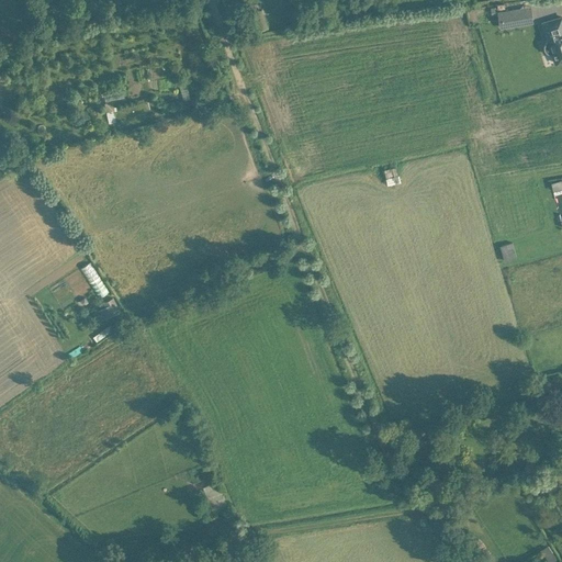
[(325,21),(322,0),(317,0),(312,1),(314,22),(325,21)]
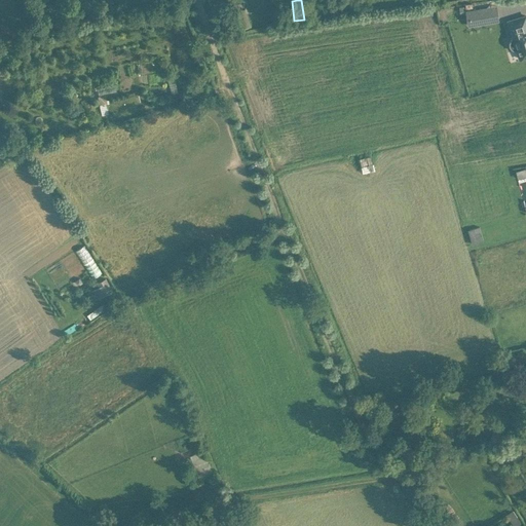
[(521,4),(503,9),(509,27),(506,28),(505,29),(504,31),(504,34),(504,35),(505,36),(508,38),(510,38),(512,38),(517,37),(519,43),(524,41),(525,44),(525,43),(525,17),(525,19),(521,4)]
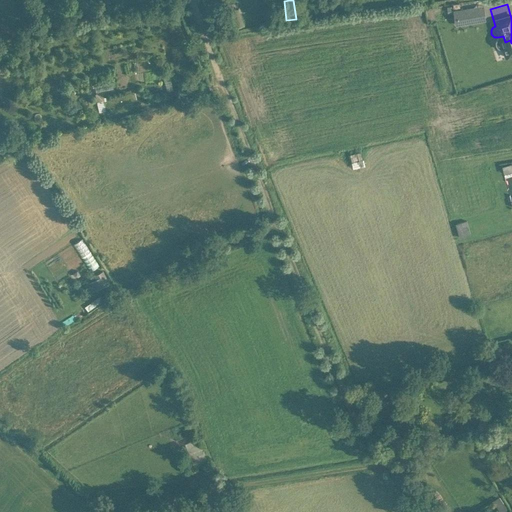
[(474,6),(454,9),(456,25),(476,21),(474,6)]
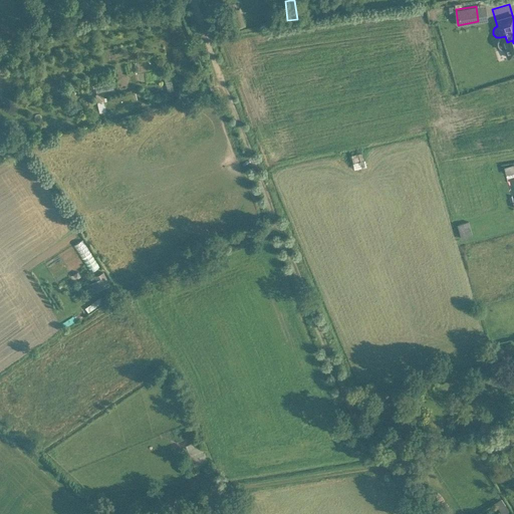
[(242,13),(235,15),(239,27),(245,25),(242,13)]
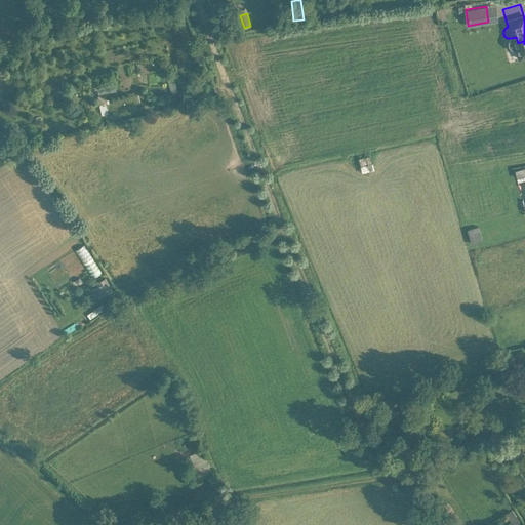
[(105,94),(97,96),(98,105),(106,103),(107,103),(105,94)]
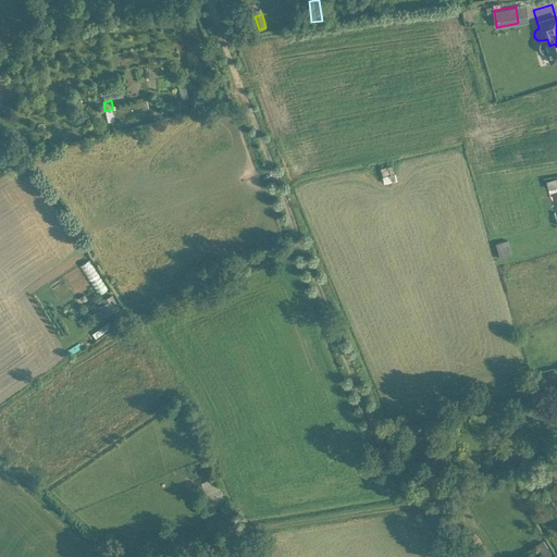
[(393,163),(381,166),(384,183),(397,181),(393,163)]
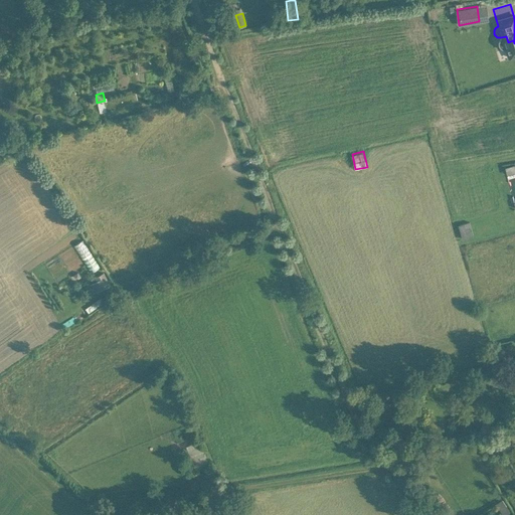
[(346,166),(344,155),(334,158),(336,169),(346,166)]
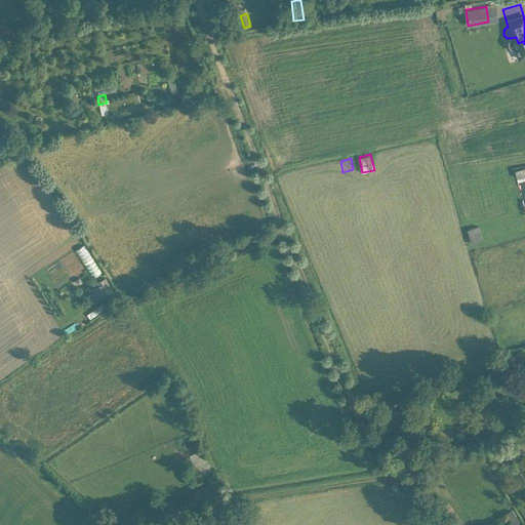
[(477,228),(468,231),(472,244),(481,241),(477,228)]
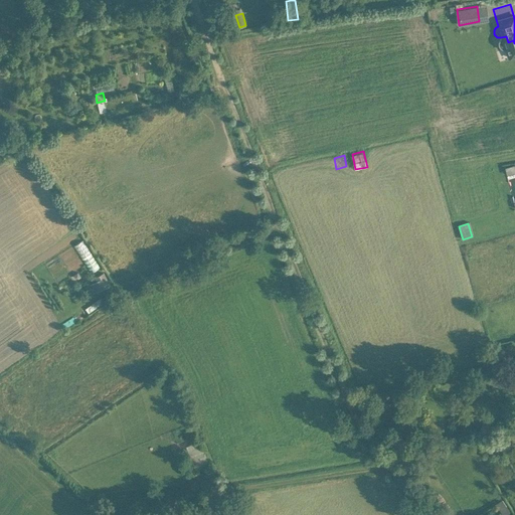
[(104,273),(95,278),(96,281),(88,285),(92,294),(110,284),(104,273)]
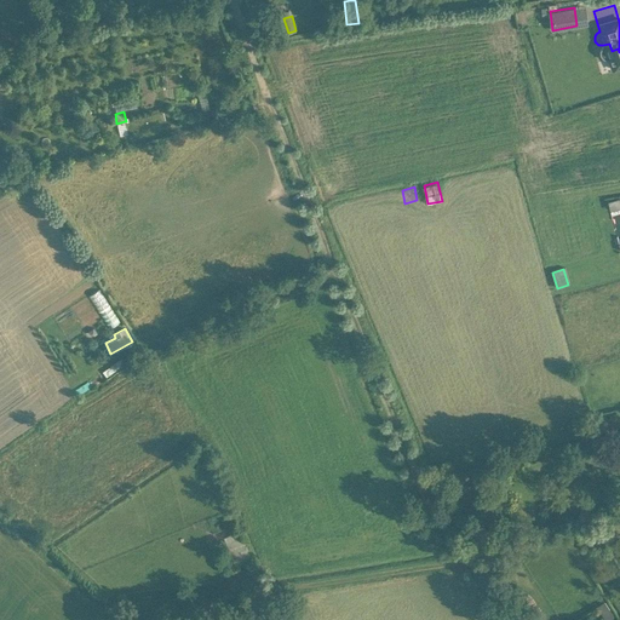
[(597,607),(604,616),(603,619),(612,619),(614,615),(614,614),(606,601),(597,607)]
